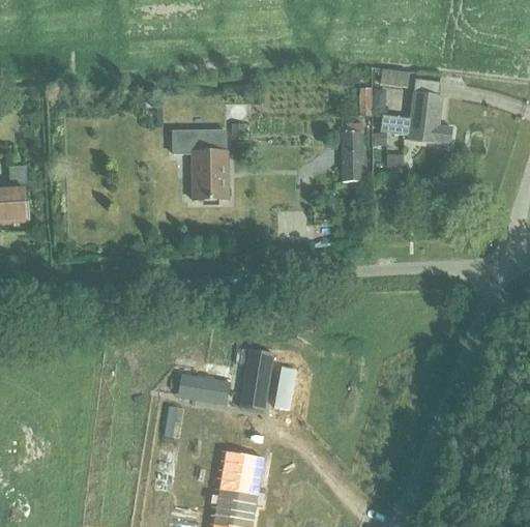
[(408,72),(382,68),(380,82),(407,86),(408,72)]
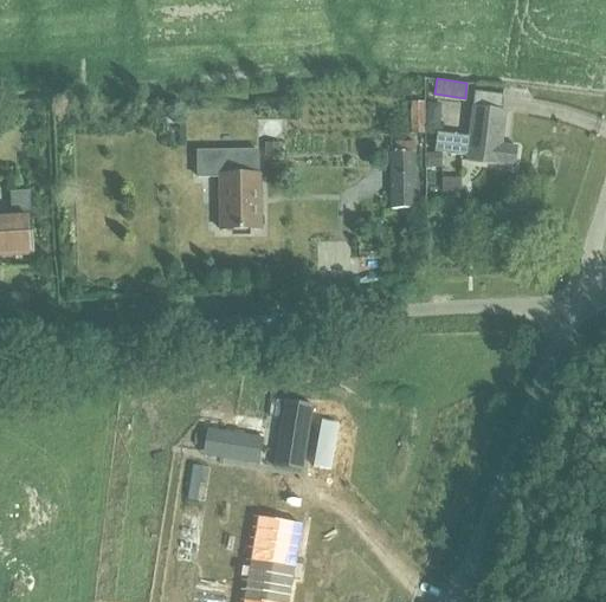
[(503,94),(475,90),(469,135),(437,130),(433,149),(466,154),(465,159),(514,166),(516,146),(502,143),(505,110),(501,109),(503,94)]
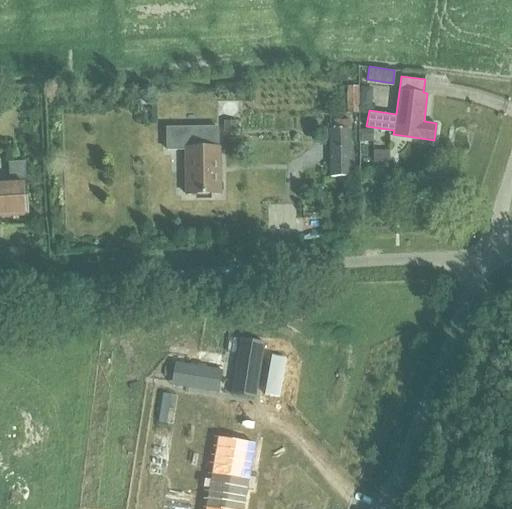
[(358,111),(358,84),(347,84),(347,111),(358,111)]
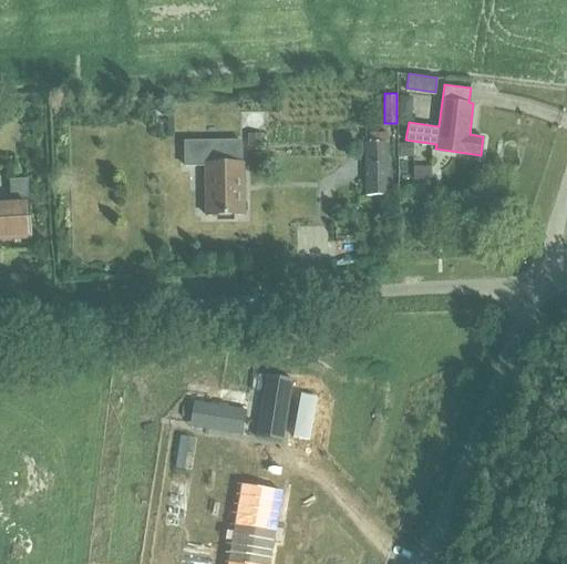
[(261,131),(246,130),(246,144),(261,144),(261,131)]
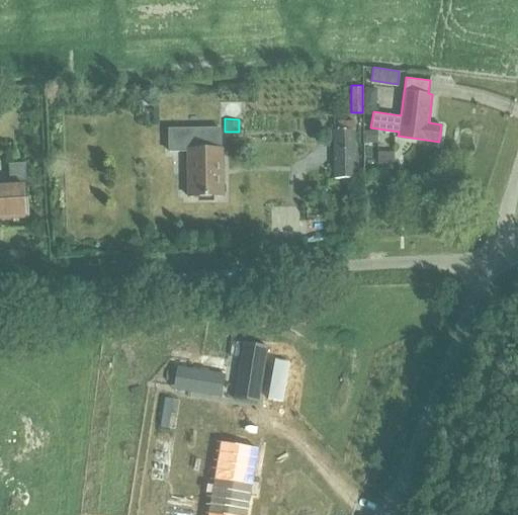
[(354,120),(334,120),(334,177),(355,177),(354,120)]
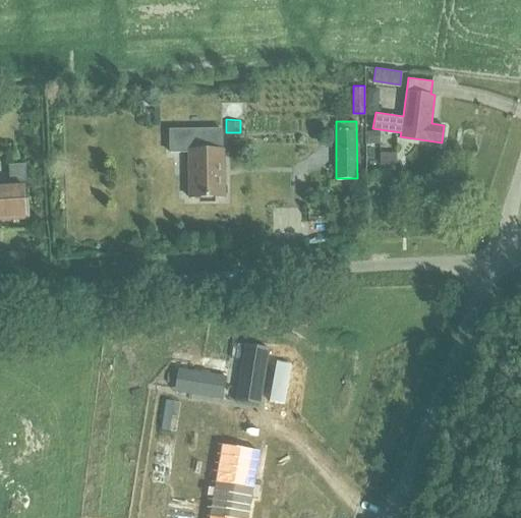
[(223,125),(169,127),(169,150),(188,149),(189,196),(224,195),(223,149),(223,125)]
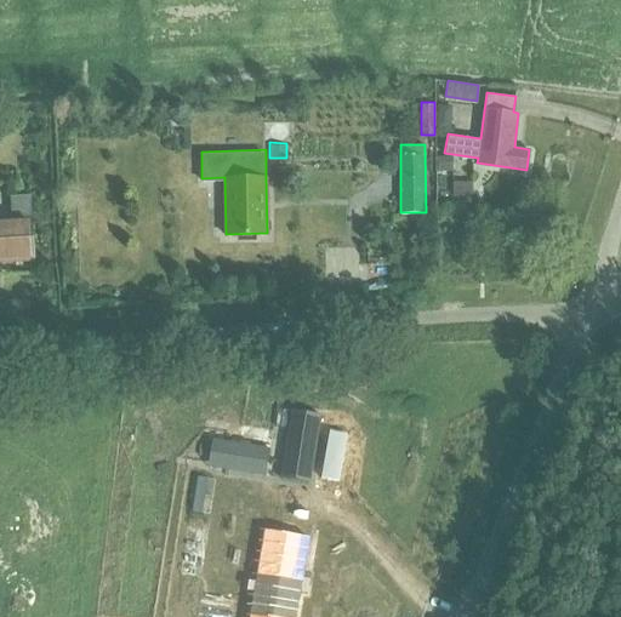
[(451,154),(436,154),(436,169),(453,169),(451,154)]
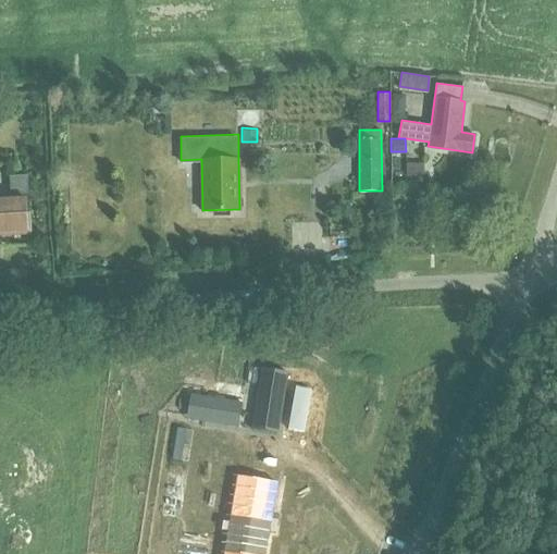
[(423,160),(406,160),(406,173),(423,173),(423,160)]
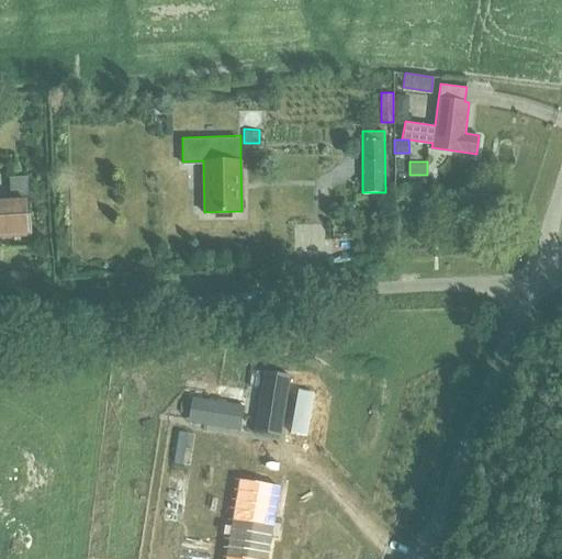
[(0,200),(0,235),(30,234),(26,177),(10,178),(11,200),(0,200)]
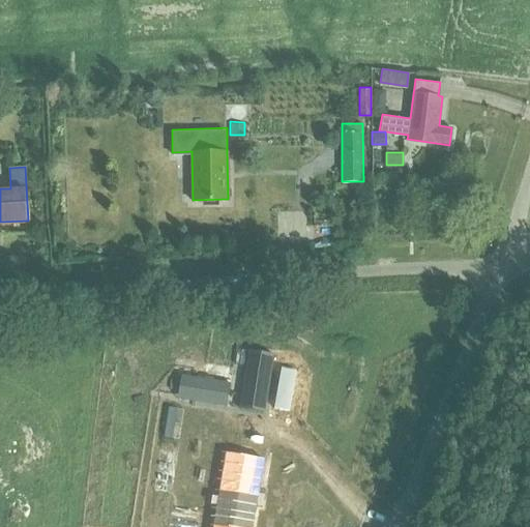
[(248,349),(245,363),(270,368),(273,353),(248,349)]
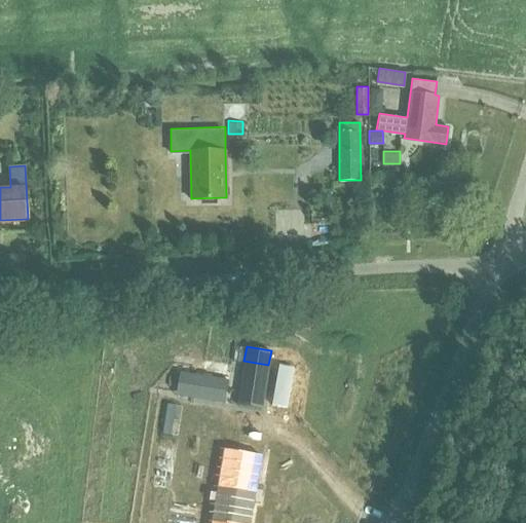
[(212,400),(224,402),(228,379),(179,371),(177,389),(213,396),(212,400)]
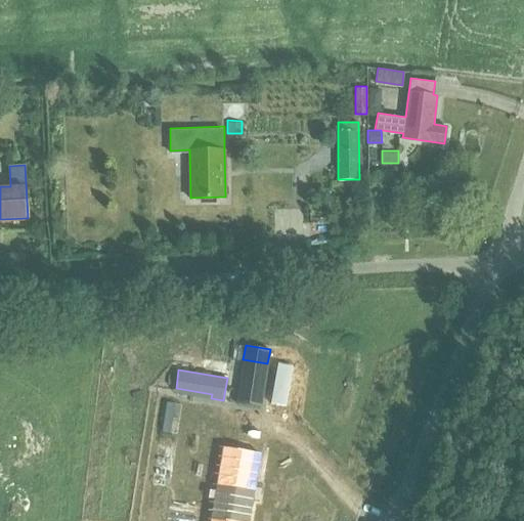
[(238,388),(236,402),(260,406),(263,392),(238,388)]
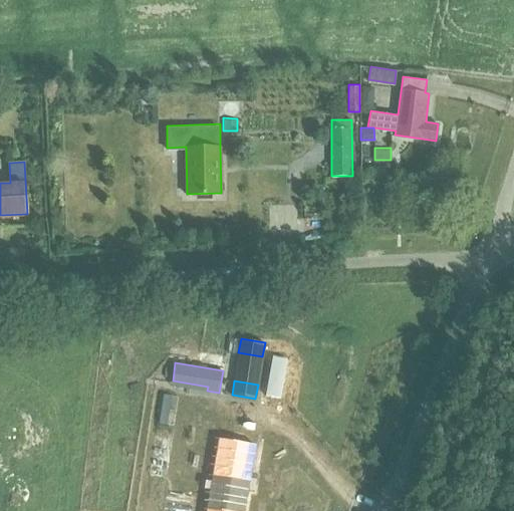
[(210,489),(206,510),(244,510),(254,454),(217,448),(211,481),(210,489)]
